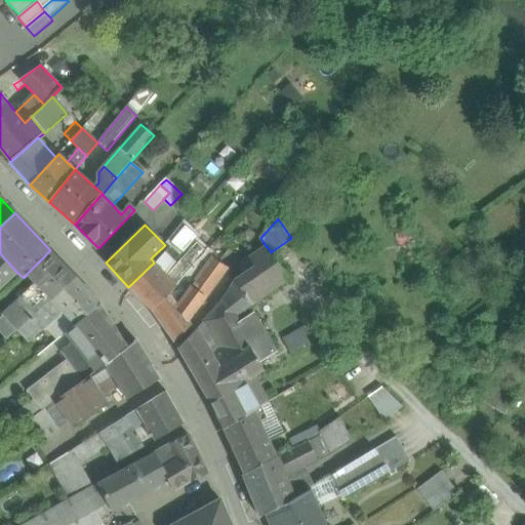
[(185,227),(171,243),(183,252),(196,236),(185,227)]
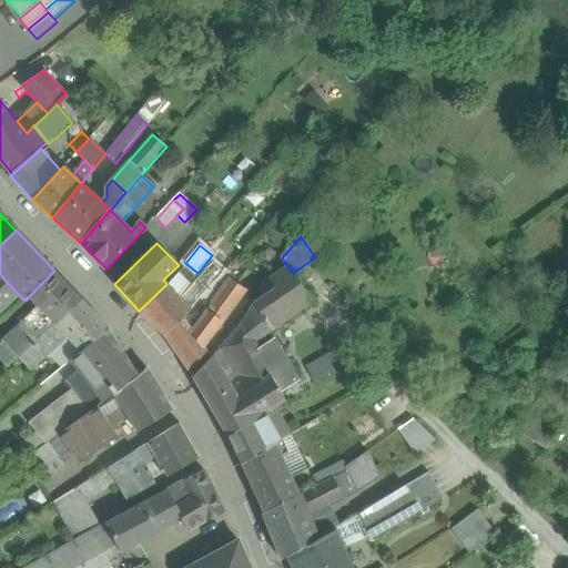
[(212,263),(180,298),(190,310),(223,272),(212,263)]
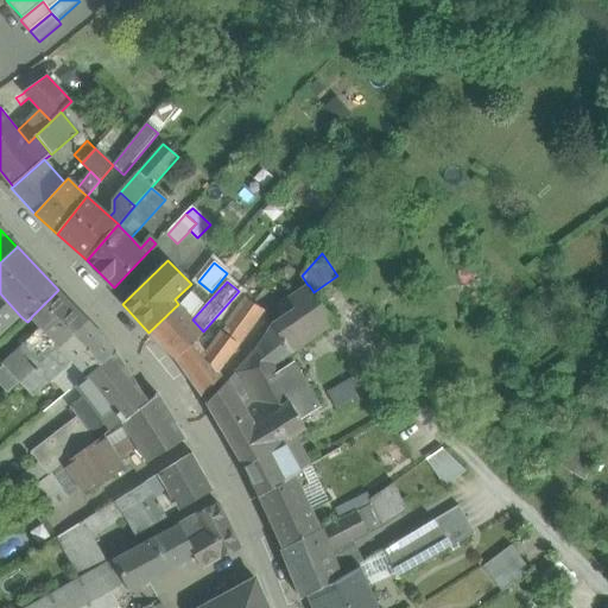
[(295,309),(285,316),(280,311),(271,325),(292,353),(336,324),(314,292),(309,285),(308,285),(287,298),(295,309)]
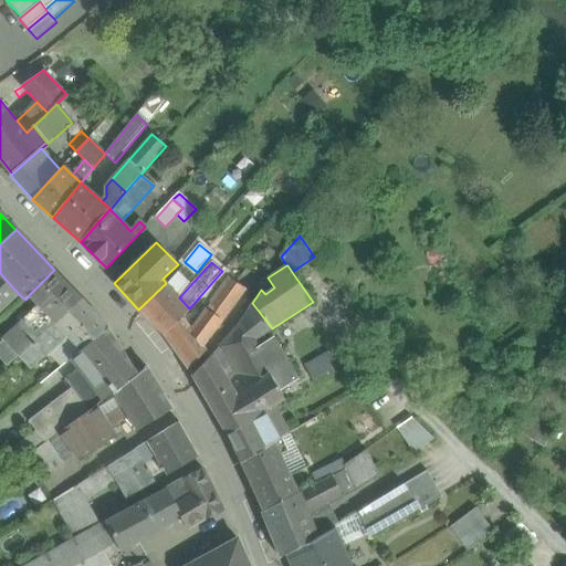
[(206,308),(229,278),(231,274),(226,268),(222,271),(189,308),(190,308),(181,317),(190,329),(206,308)]
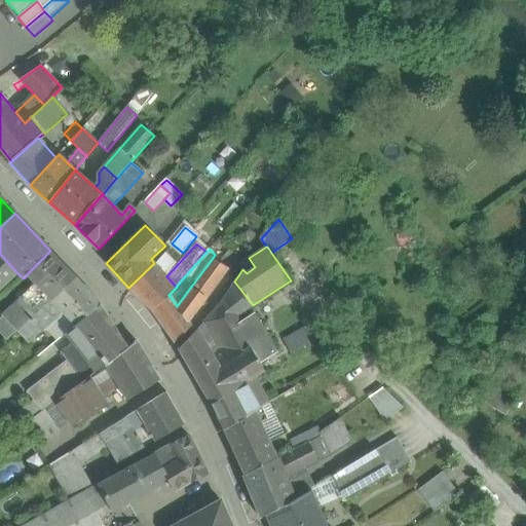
[(50,251),(27,274),(27,275),(36,285),(51,300),(76,277),(50,251)]
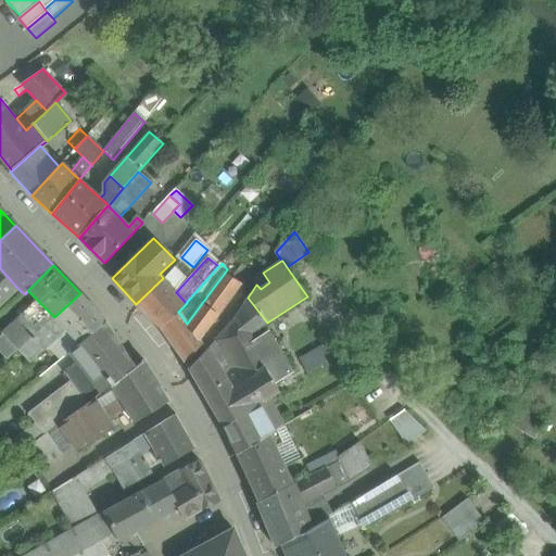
[(0,268),(0,306),(19,289),(0,268)]
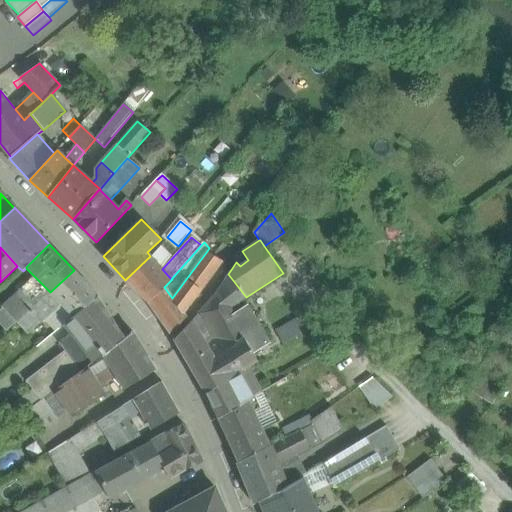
[(230,251),(225,248),(221,253),(226,256),(230,251)]
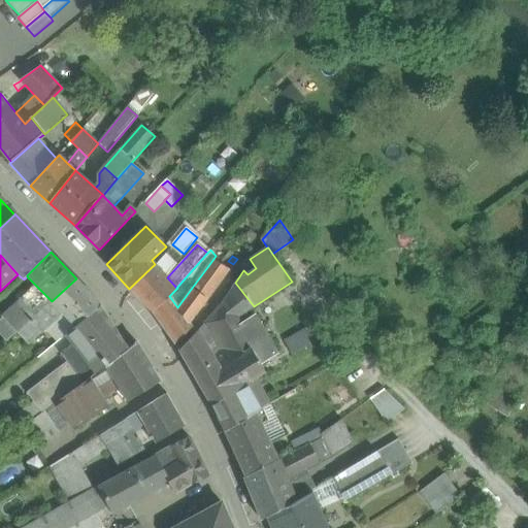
[(213,259),(192,288),(207,299),(229,270),(213,259)]
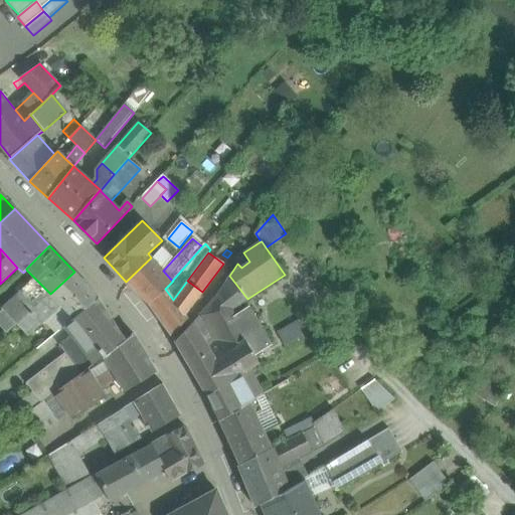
[(151,258),(127,281),(149,304),(165,289),(173,281),(172,281),(163,271),(151,258)]
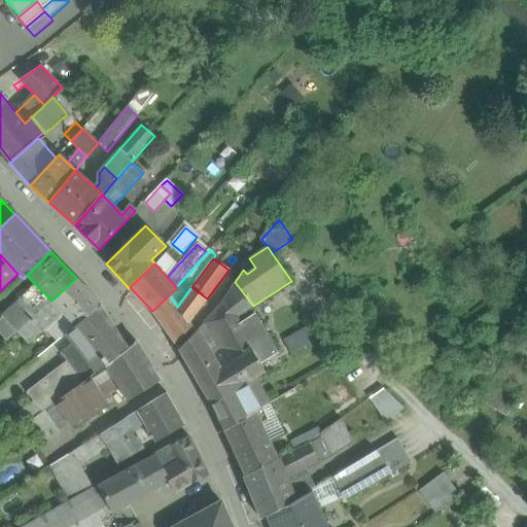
[(76,278),(51,301),(62,312),(75,326),(99,307),(101,305),(76,278)]
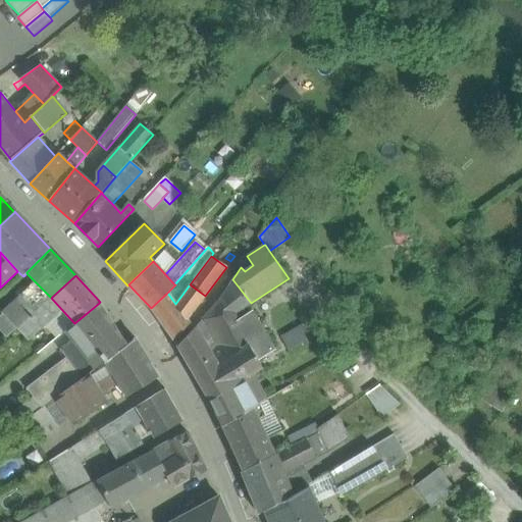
[(251,303),(232,279),(221,298),(197,326),(231,387),(252,375),(262,368),(257,360),(273,349),(248,305),(251,303)]
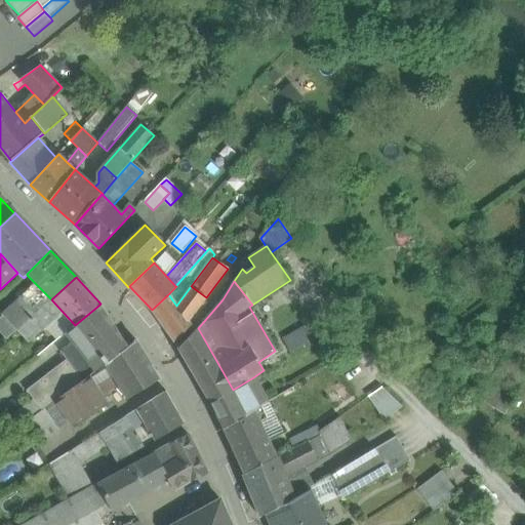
[(36,284),(3,315),(3,316),(0,319),(0,330),(7,338),(16,331),(17,331),(51,299),(36,284)]
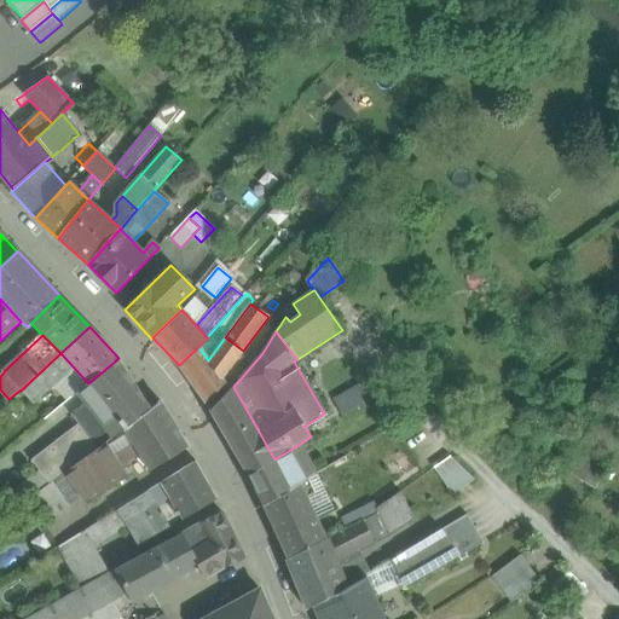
[(243,351),(225,337),(208,360),(221,379),(243,351)]
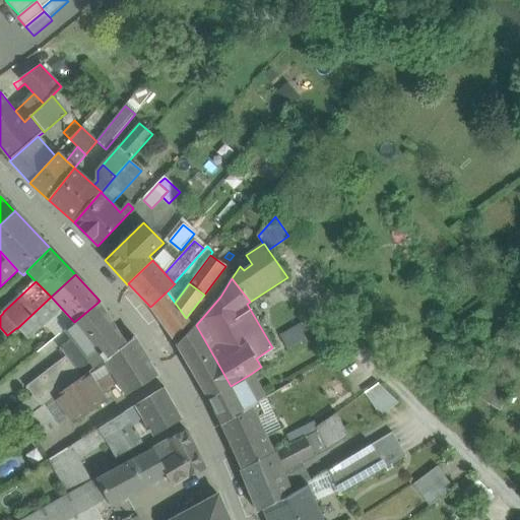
[(167,291),(150,307),(173,338),(189,322),(186,318),(175,303),(167,291)]
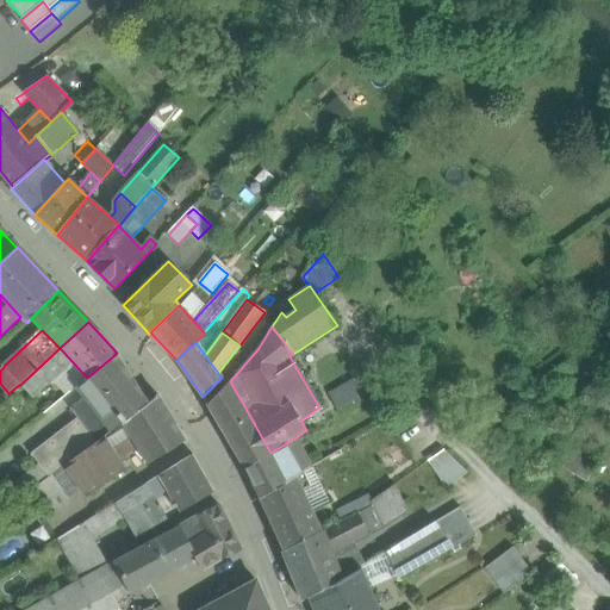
[(60,348),(20,385),(32,398),(51,380),(72,361),(60,348)]
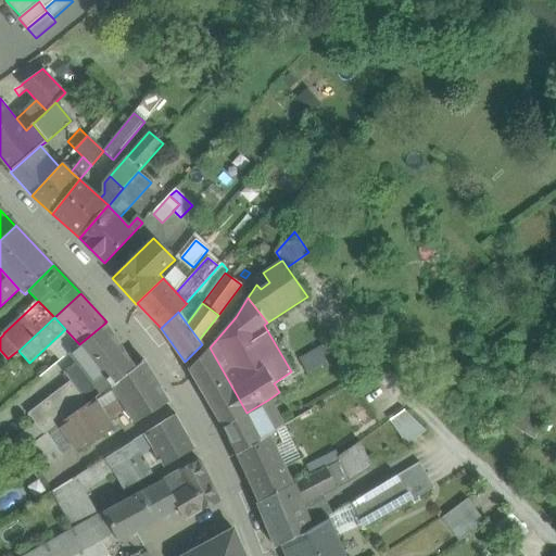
[(135,368),(104,324),(79,344),(71,351),(72,351),(79,362),(103,392),(111,386),(135,368)]
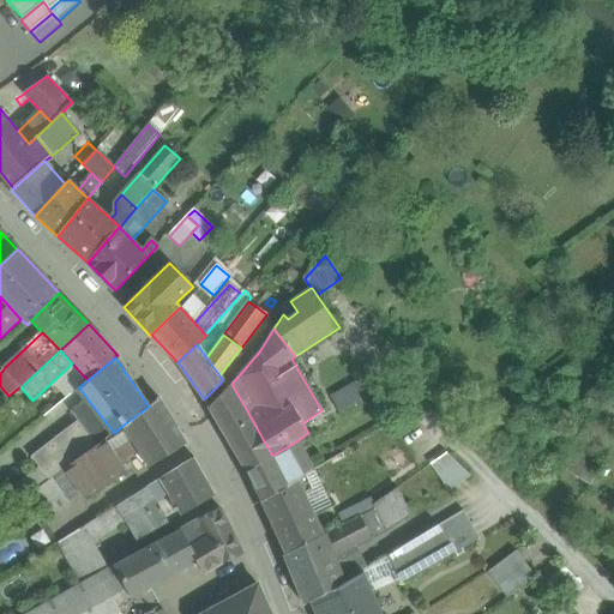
[(72,363),(52,383),(67,398),(79,387),(78,387),(88,380),(72,363)]
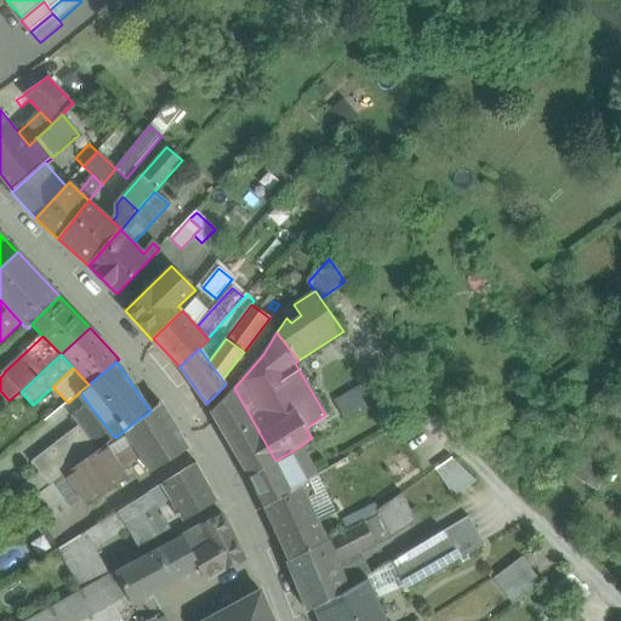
[(234,388),(233,388),(211,412),(249,477),(275,461),(234,388)]
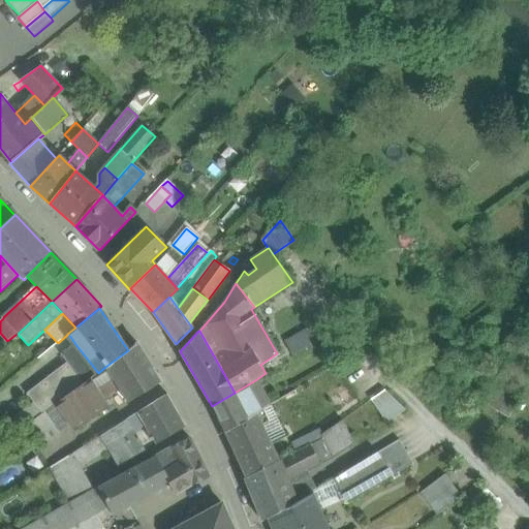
[(310,332),(287,345),(293,355),(317,342),(310,332)]
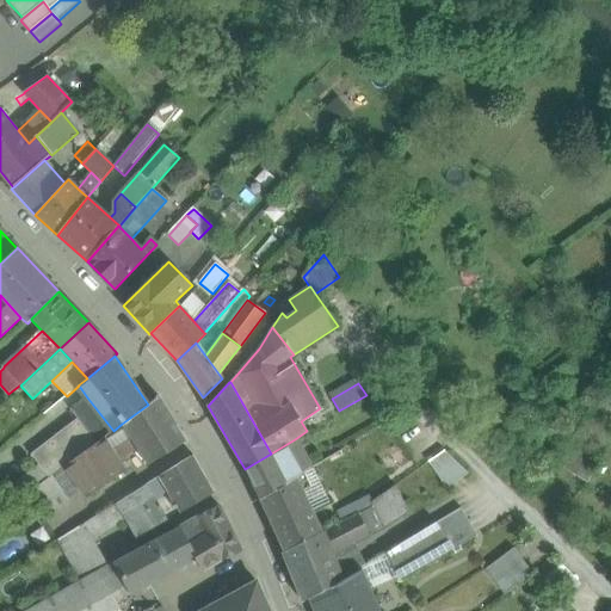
[(148,405),(122,424),(149,466),(187,442),(159,396),(148,405)]
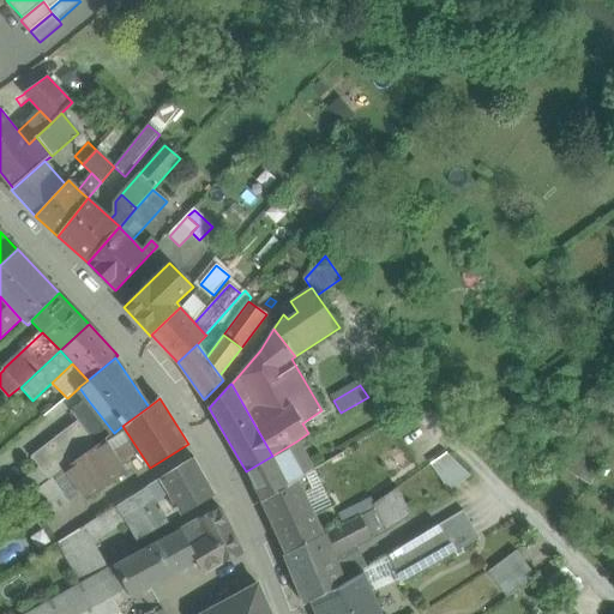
[(114,433),(88,399),(72,413),(82,425),(97,446),(104,440),(114,433)]
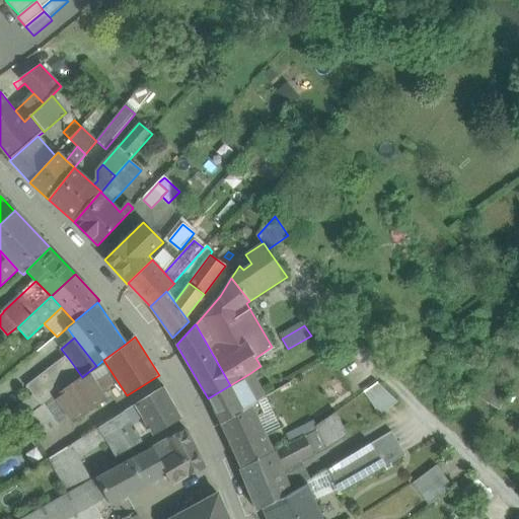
[(69,359),(44,378),(57,395),(82,377),(69,359)]
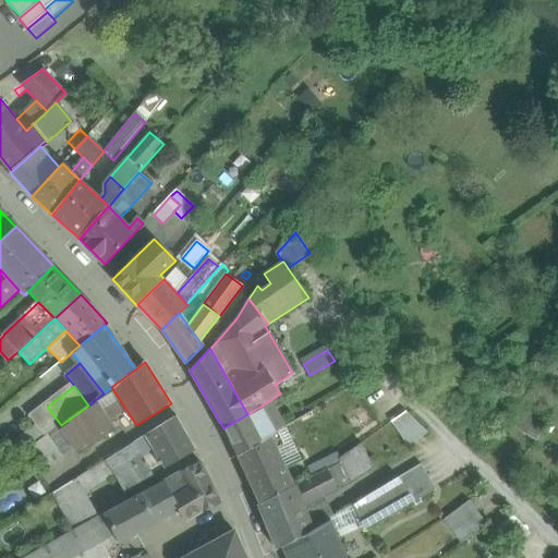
[(529,404),(517,397),(507,415),(517,422),(513,426),(536,440),(549,417),(529,404)]
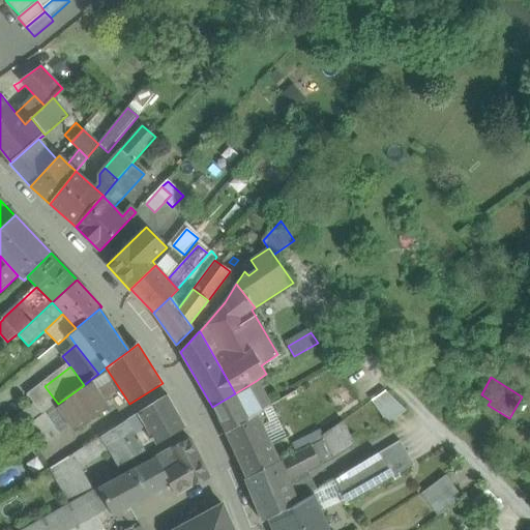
[(58,404),(56,405),(70,424),(75,432),(108,408),(90,380),(84,385),(58,404)]
